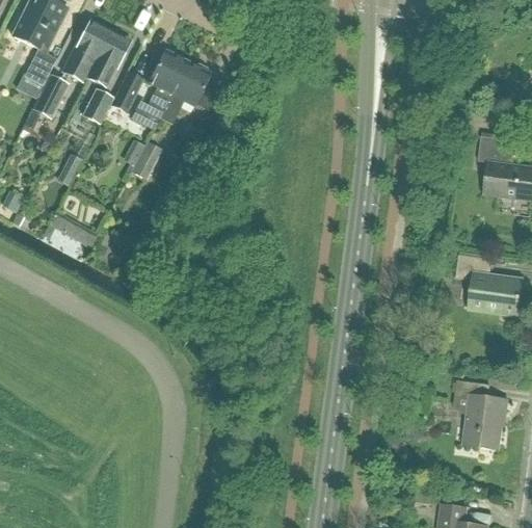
[(42,44),(48,47),(59,23),(58,23),(63,12),(62,12),(64,6),(52,0),(35,0),(34,3),(29,1),(23,14),(19,11),(10,30),(14,31),(11,35),(38,49),(42,44)]
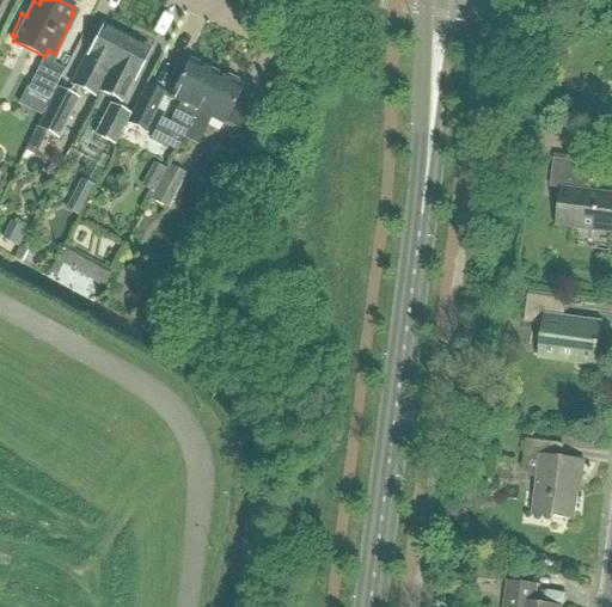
[(99,87),(110,67),(127,34),(103,22),(87,54),(85,53),(71,81),(95,94),(99,87)]
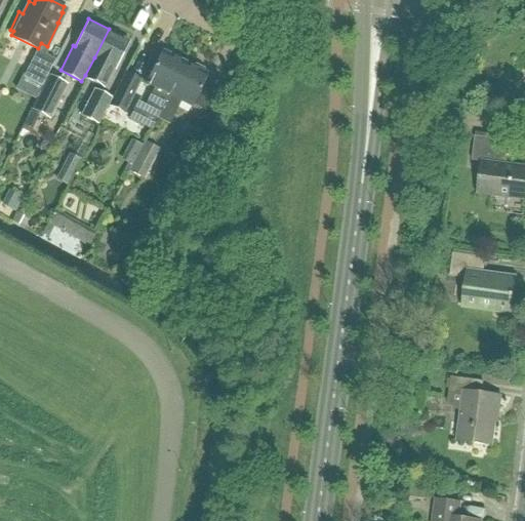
[(129,39),(109,29),(94,57),(85,75),(103,84),(113,67),(115,68),(129,39)]
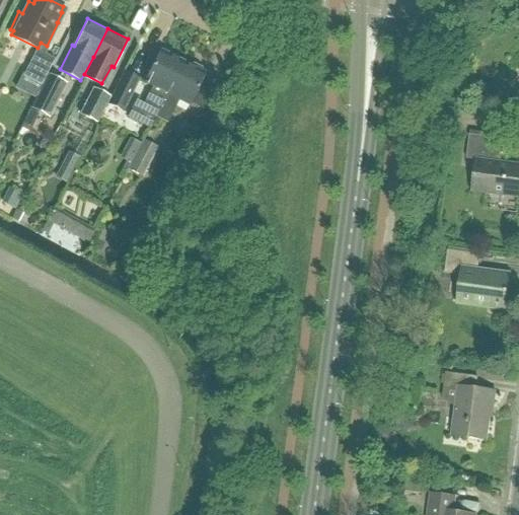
[(155,115),(182,60),(160,49),(150,70),(147,69),(144,77),(146,78),(144,81),(152,85),(143,102),(136,99),(128,116),(149,126),(155,115)]
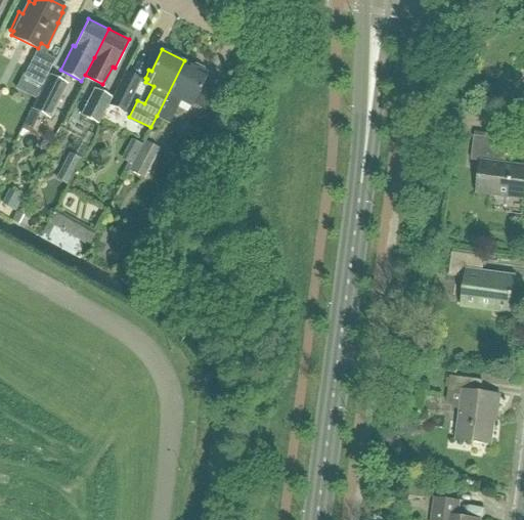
[(24,74),(41,83),(52,60),(36,51),(24,74)]
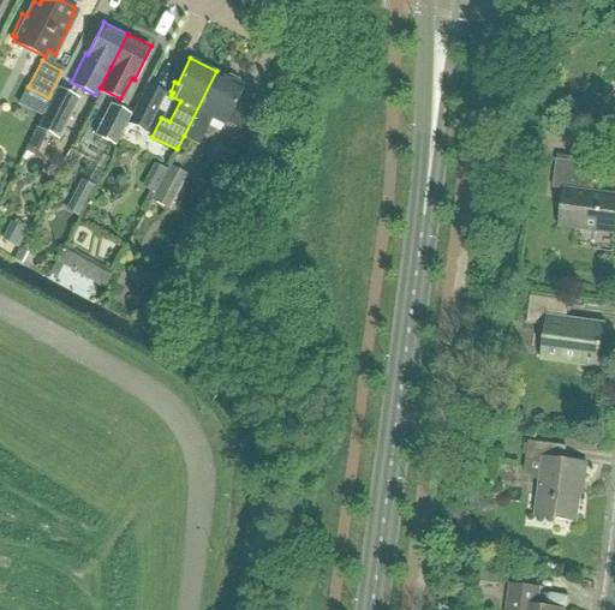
[(224,75),(216,71),(184,136),(198,143),(212,117),(224,123),(224,121),(238,129),(251,105),(236,97),(243,84),(239,83),(238,78),(228,73),(224,75)]
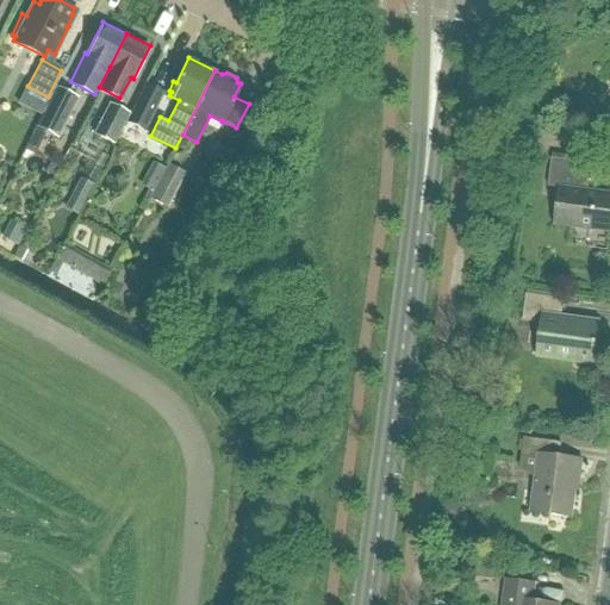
[(57,86),(37,125),(55,133),(75,95),(57,86)]
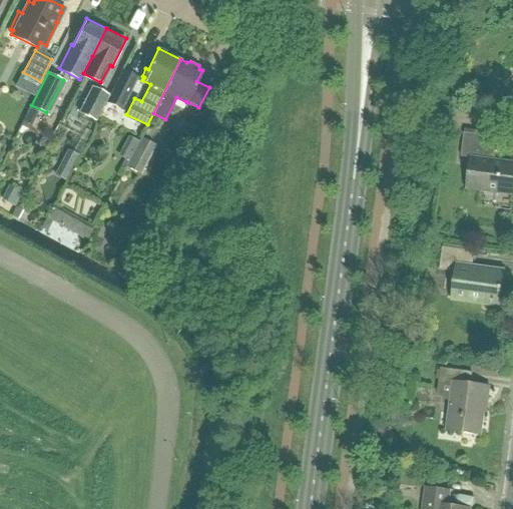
[(129,73),(115,102),(126,107),(140,79),(129,73)]
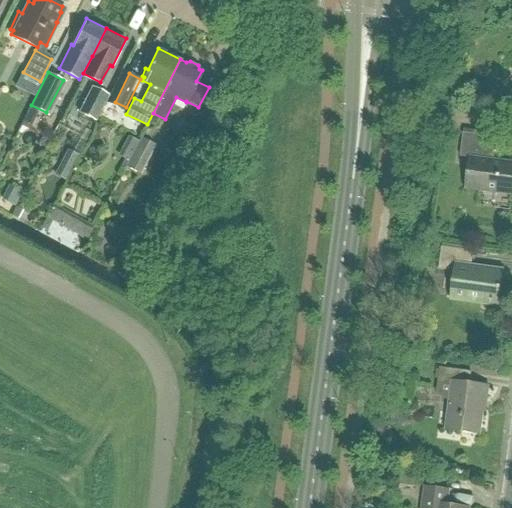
[(107,93),(92,86),(79,112),(93,119),(107,93)]
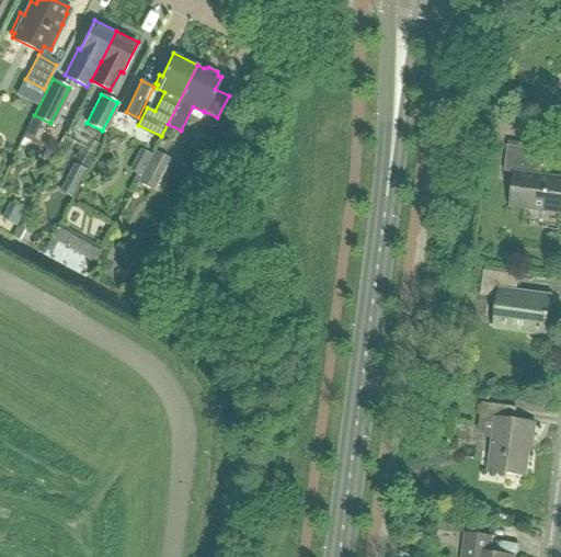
[(545,147),(507,143),(504,169),(514,170),(510,205),(560,211),(560,173),(541,171),(545,147)]
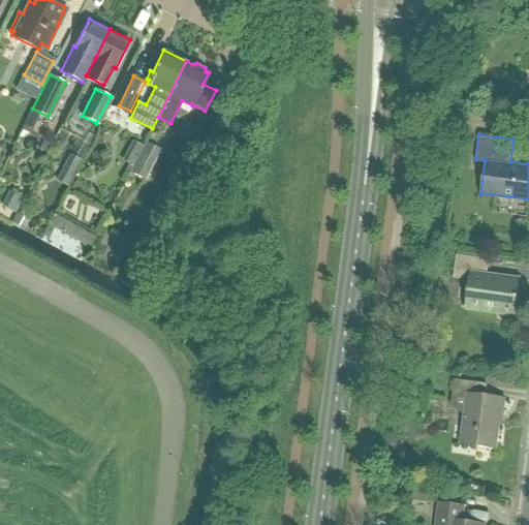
[(121,160),(133,166),(145,145),(132,139),(121,160)]
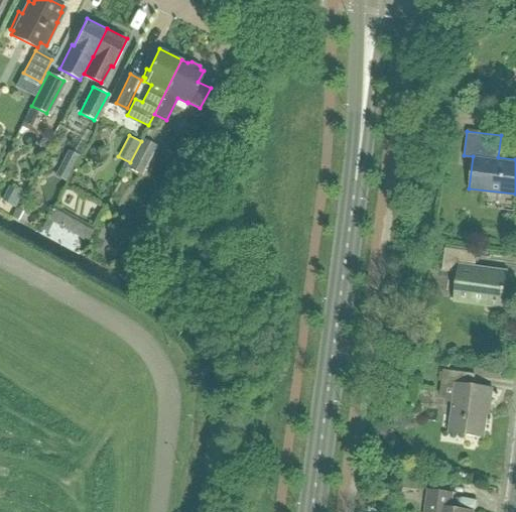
[(141,141),(130,162),(127,167),(140,174),(156,146),(143,138),(141,141)]
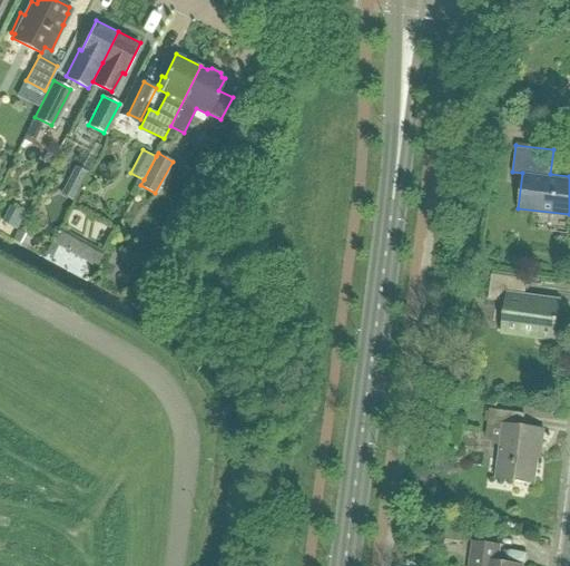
[(72,198),(87,171),(75,164),(60,193),(72,198)]
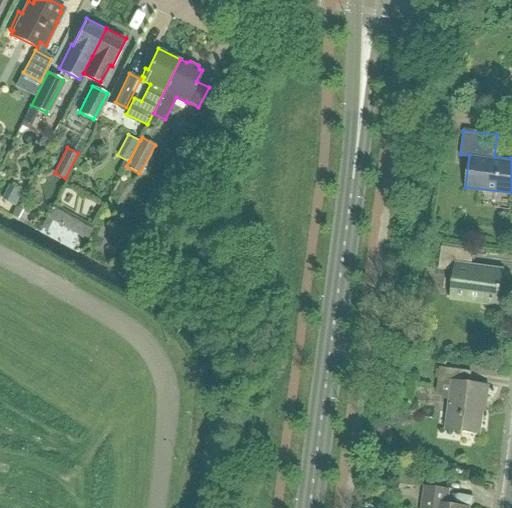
[(474,249),(442,244),(439,267),(455,269),(451,297),(485,302),(486,294),(498,296),(497,311),(499,311),(502,285),(499,284),(500,277),(503,277),(504,267),(472,263),(474,249)]
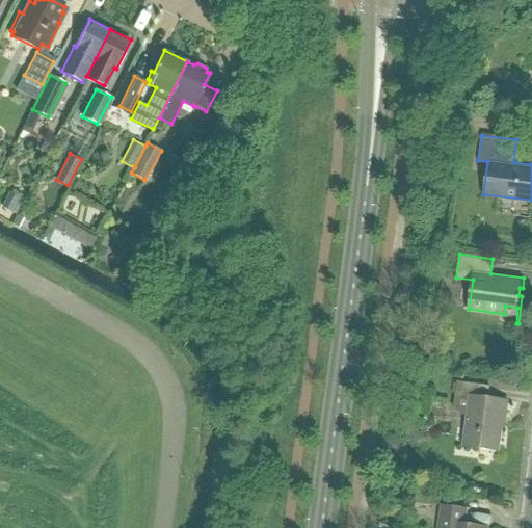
[(470,395),(463,444),(499,448),(503,415),(506,415),(508,399),(489,396),(490,384),(457,378),(455,393),(470,395)]
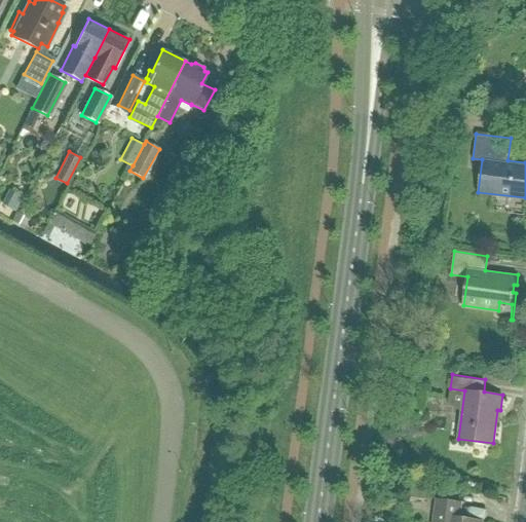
[(462,501),(437,498),(433,521),(481,521),(482,520),(460,517),(462,501)]
